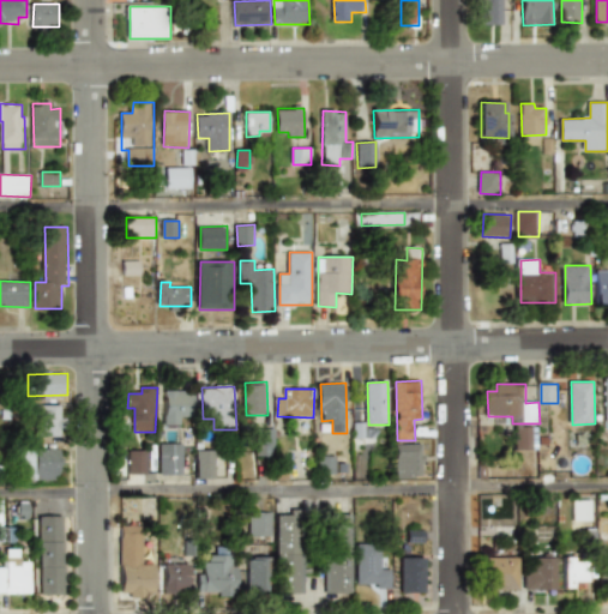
[(182,426),(182,417),(196,417),(197,391),(168,390),(167,426),(182,426)]
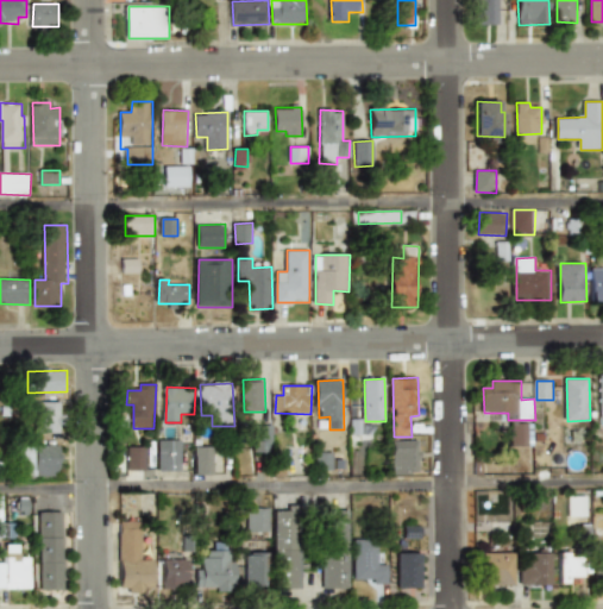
[(38,433),(64,433),(63,402),(38,402),(38,433)]
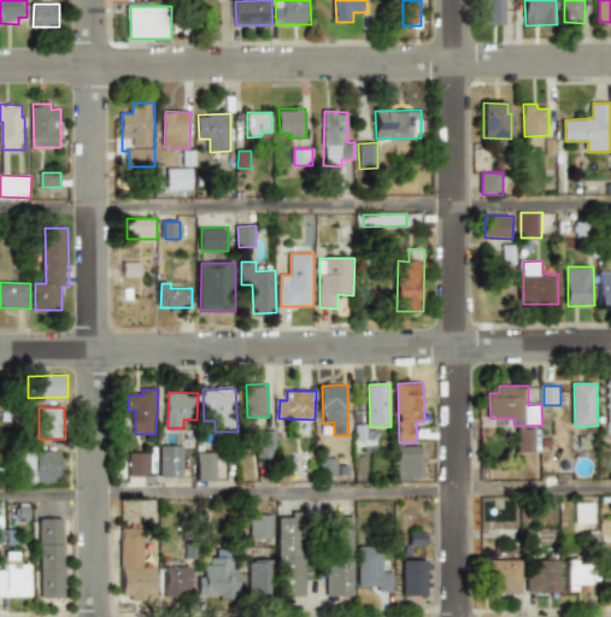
[(359,440),(370,440),(369,425),(358,425),(359,440)]
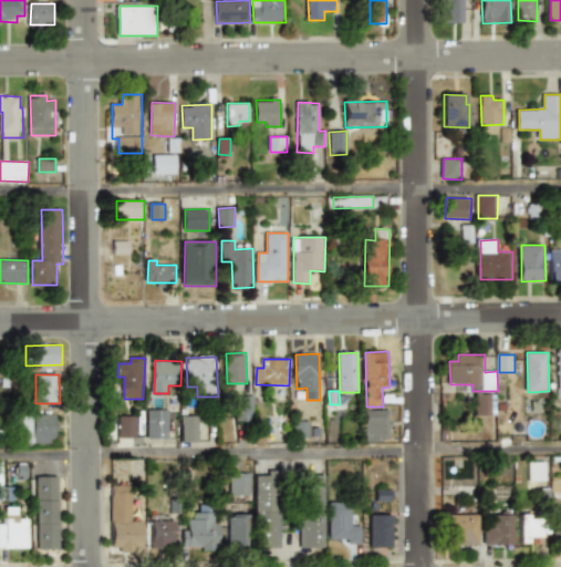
[(479,416),(499,415),(498,394),(479,394),(479,416)]
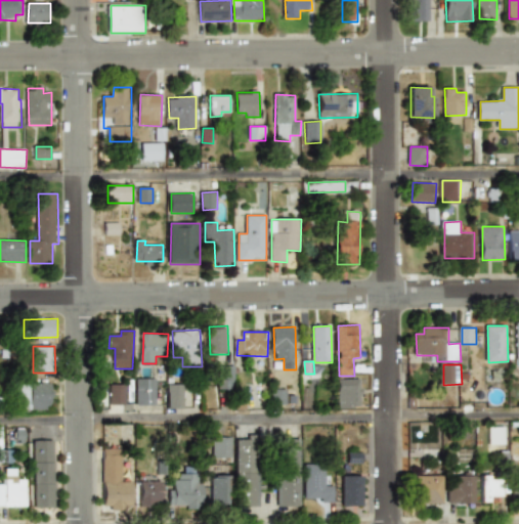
[(236,365),(221,365),(221,389),(236,389),(236,365)]
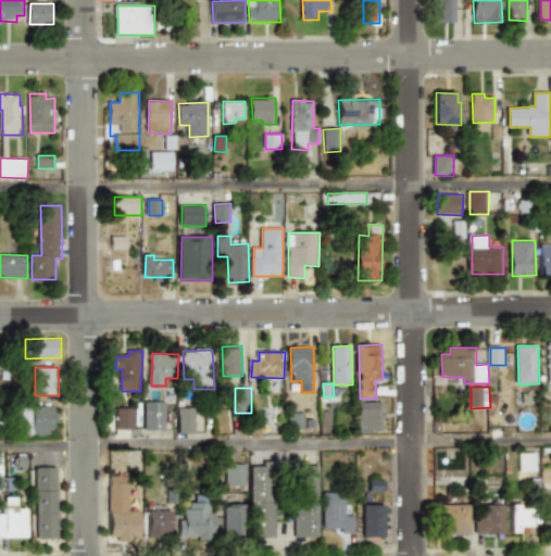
[(167,430),(168,402),(148,402),(147,430),(167,430)]
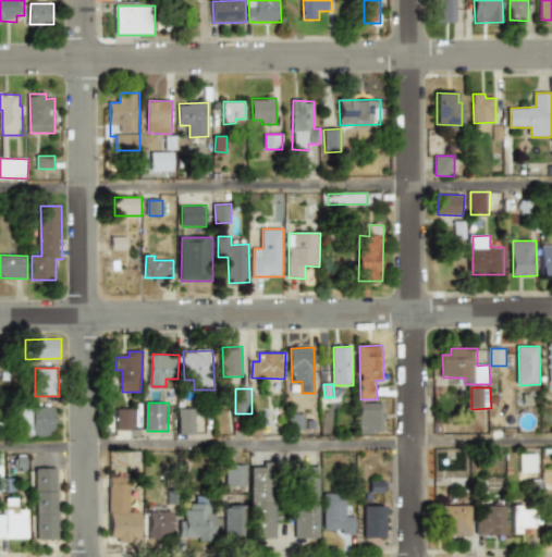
[(384,403),(360,404),(360,434),(385,433),(384,403)]
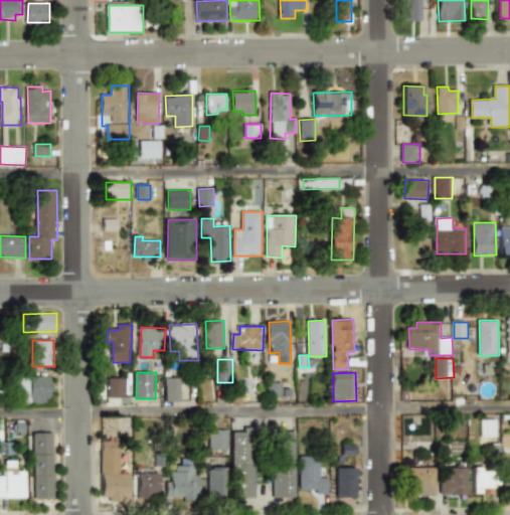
[(23,377),(23,403),(53,402),(53,377),(23,377)]
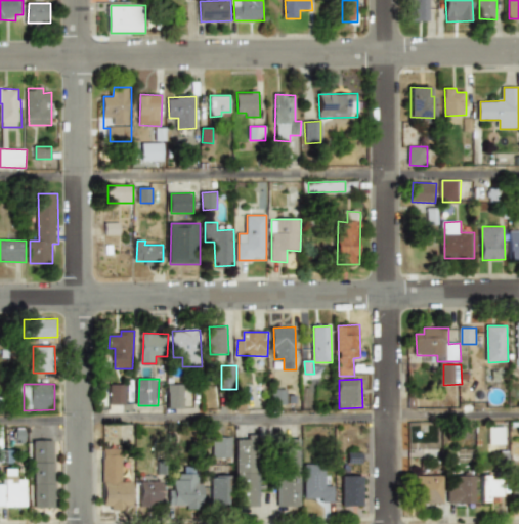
[(128,384),(112,385),(112,404),(128,404),(128,384)]
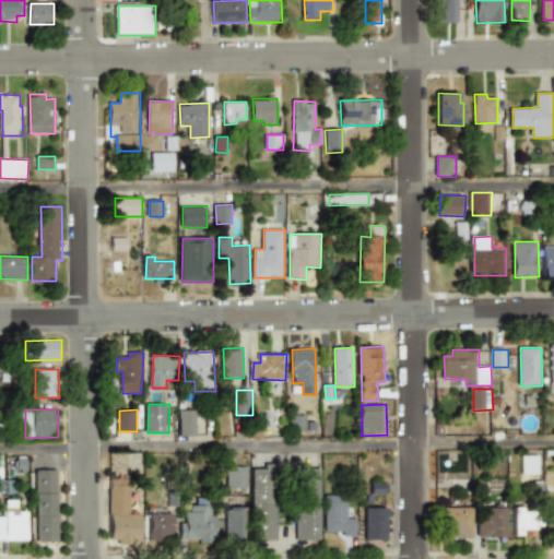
[(199,436),(198,409),(181,411),(183,436),(199,436)]
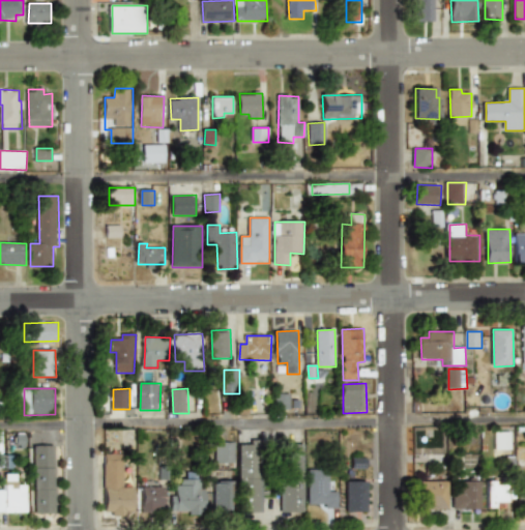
[(292,394),(279,393),(278,409),(291,410),(292,394)]
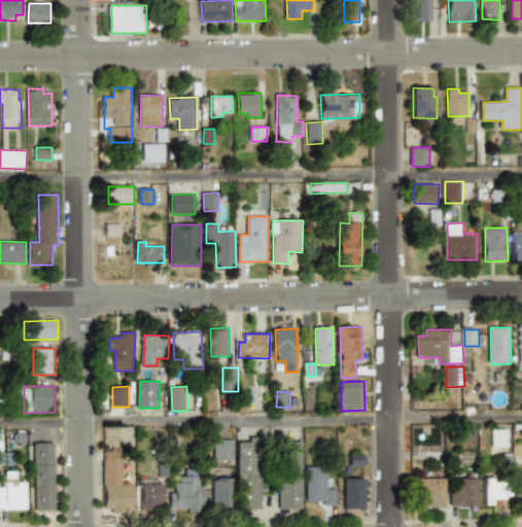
[(494,447),(511,447),(511,429),(494,429),(494,447)]
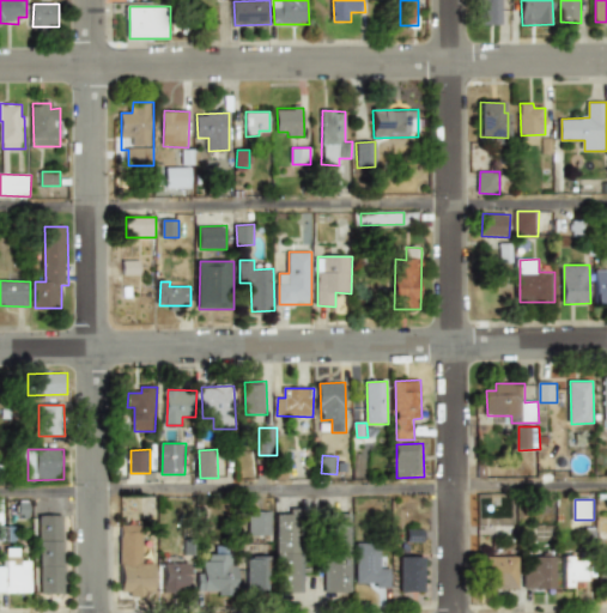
[(274,513),(253,511),(253,536),(274,536),(274,513)]
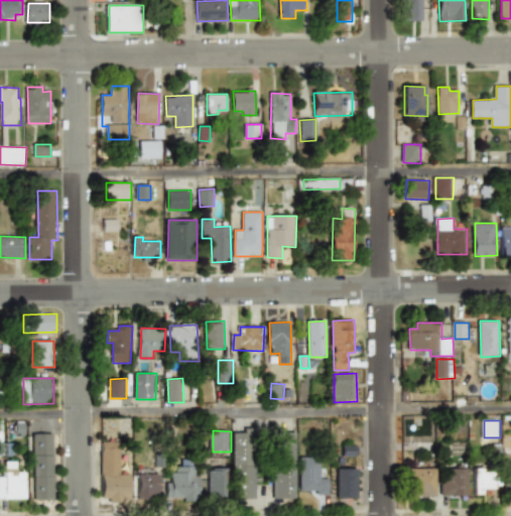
[(237,499),(258,499),(257,432),(236,433),(237,499)]
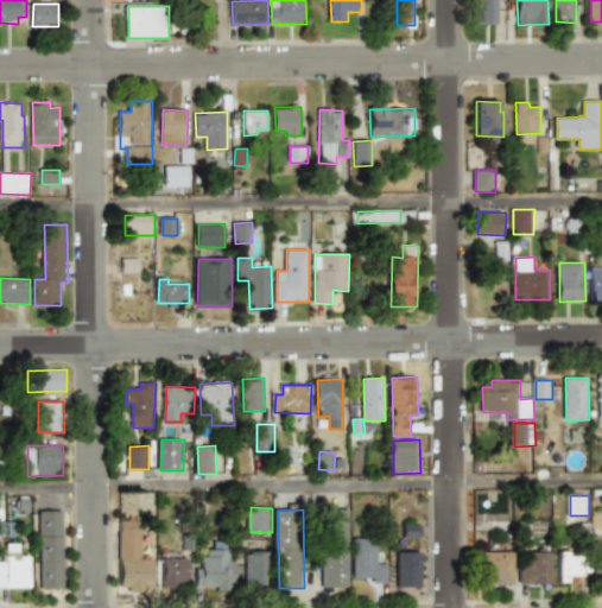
[(352,588),(352,510),(328,510),(327,587),(352,588)]
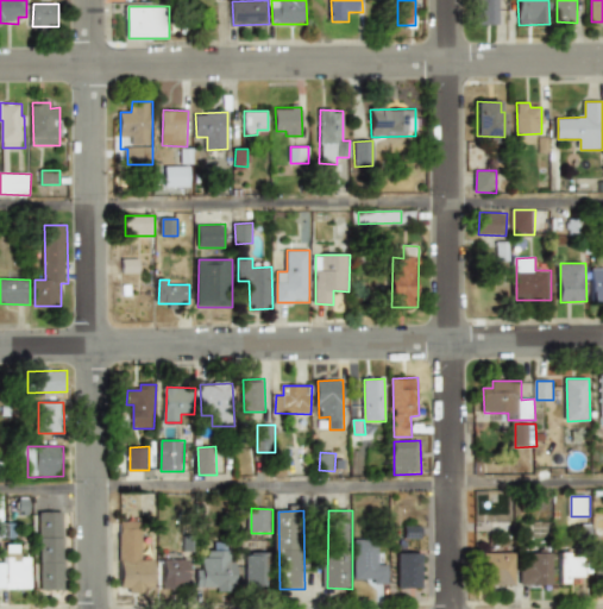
[(42,590),(66,590),(66,512),(42,512),(42,590)]
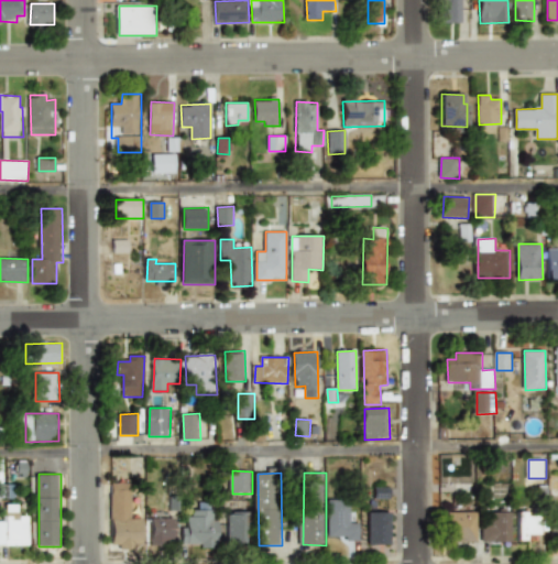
[(112,544),(144,544),(144,519),(132,518),(133,483),(113,483),(112,544)]
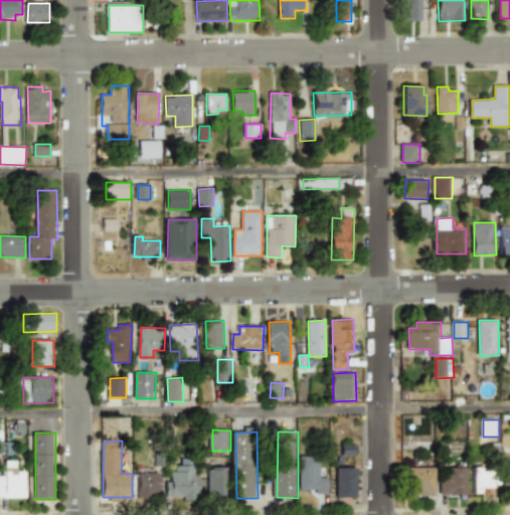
[(357,446),(344,446),(344,455),(357,455),(357,446)]
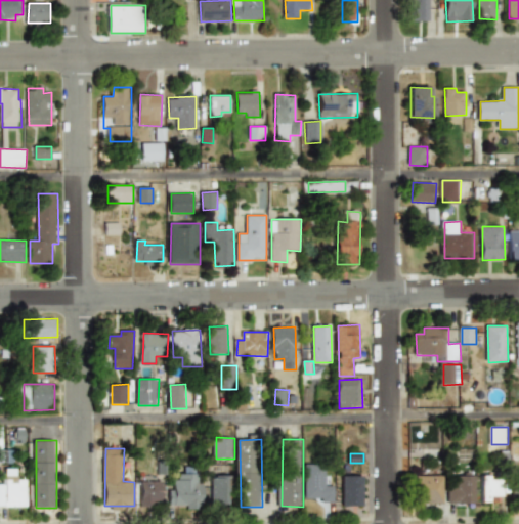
[(307,498),(325,498),(325,503),(336,503),(336,486),(328,486),(328,464),(306,465),(307,498)]
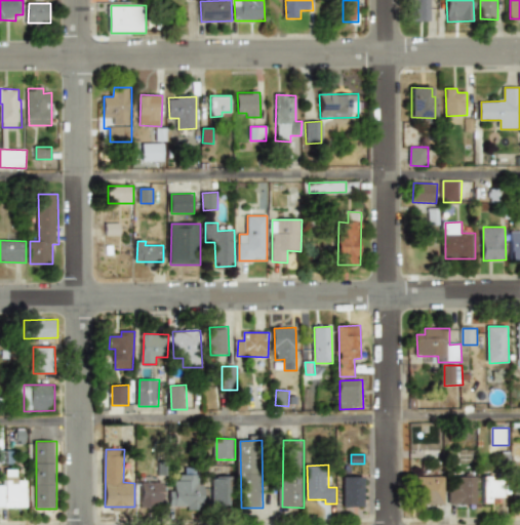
[(172,491),(171,507),(205,508),(205,475),(199,475),(199,468),(188,468),(188,475),(178,475),(177,491),(172,491)]
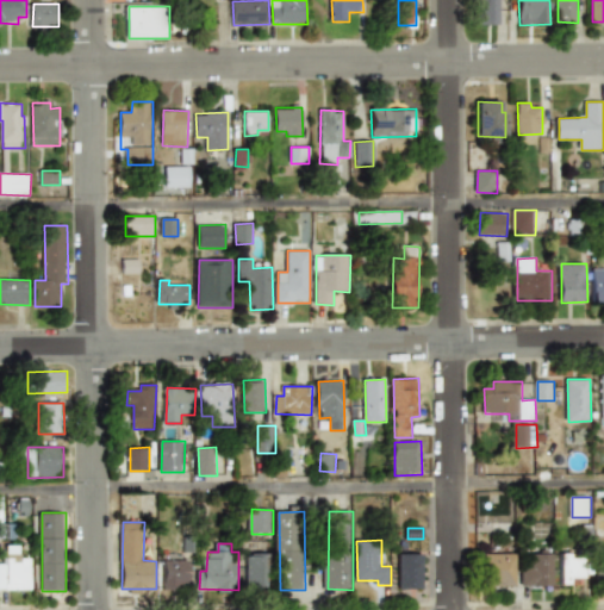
[(0,590),(31,590),(31,556),(18,556),(18,546),(10,546),(10,559),(0,559),(0,590)]
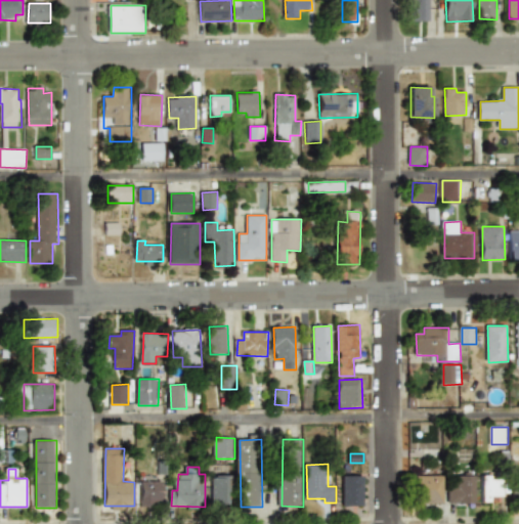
[(444,475),(417,476),(417,505),(445,504),(444,475)]
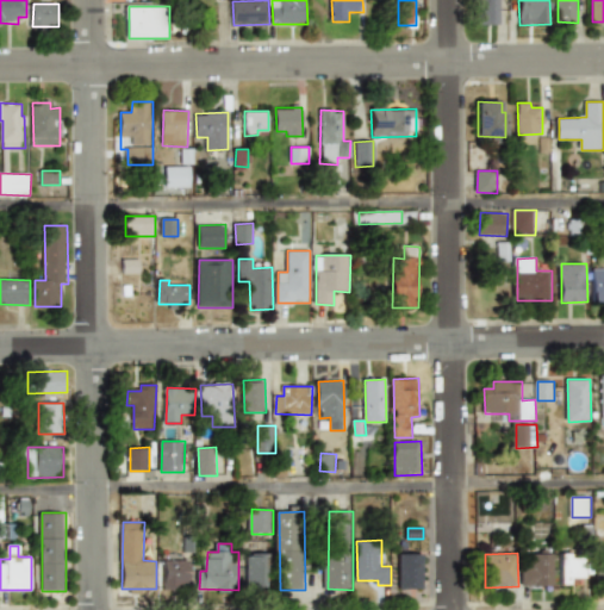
[(587,585),(586,553),(564,554),(564,585),(587,585)]
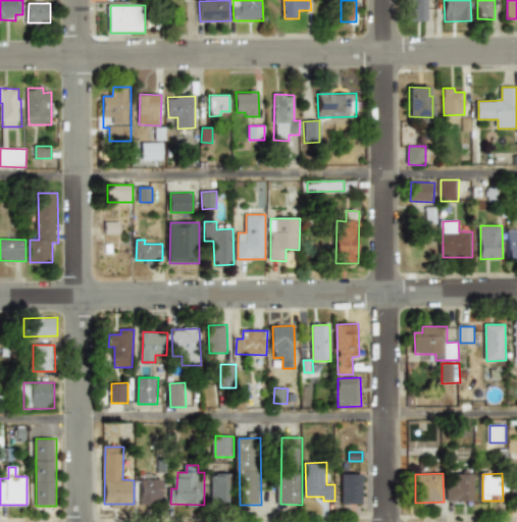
[(213,474),(213,505),(229,505),(229,475),(213,474)]
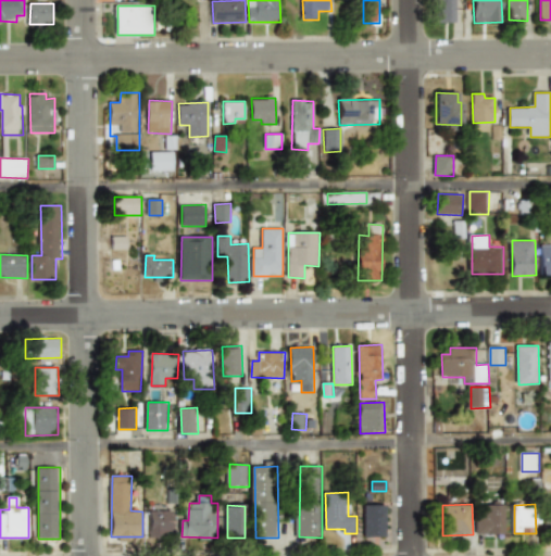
[(387,505),(365,505),(366,536),(388,536),(387,505)]
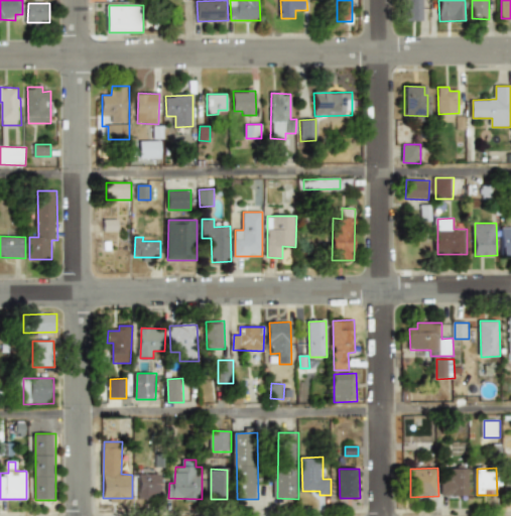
[(443,479),(444,496),(471,495),(470,469),(451,469),(451,479),(443,479)]
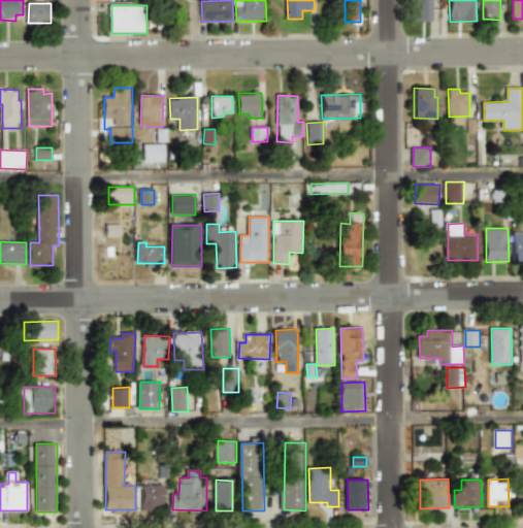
[(165,485),(143,485),(143,509),(166,509),(165,485)]
